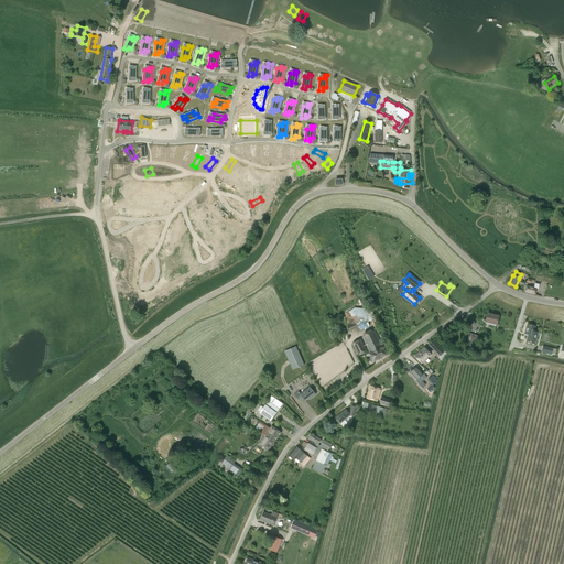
[(527,286),(525,292),(534,295),(537,289),(538,290),(539,284),(535,283),(534,288),(527,286)]
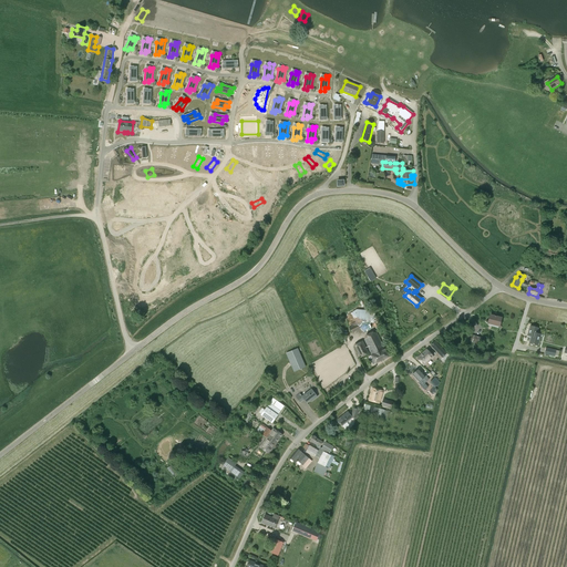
[(161,290),(154,292),(156,299),(158,298),(160,301),(164,300),(161,290)]
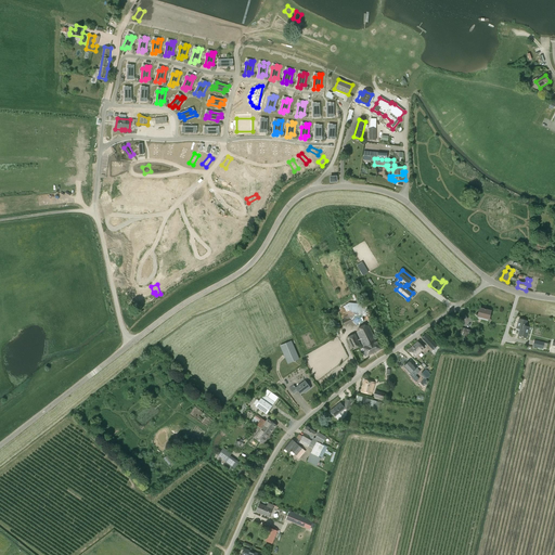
[(489,320),(491,311),(480,309),(478,317),(489,320)]
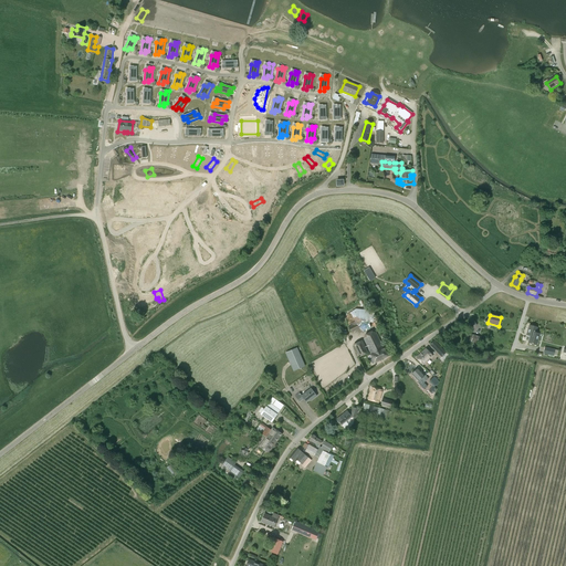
[(359,329),(356,324),(348,327),(352,333),(359,329)]
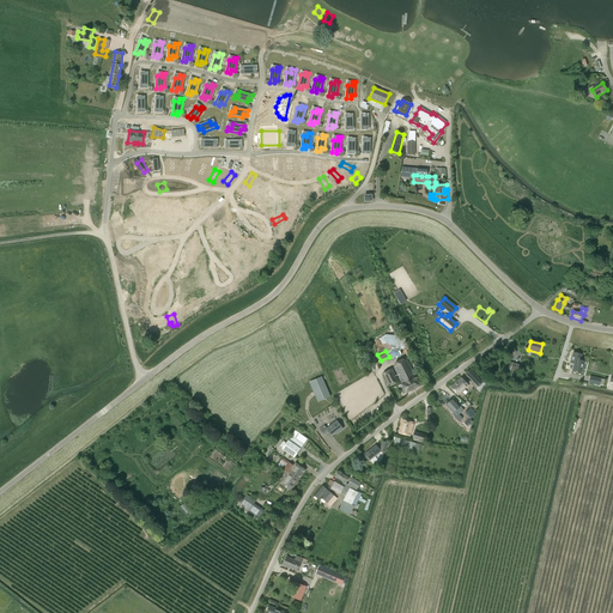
[(581,360),(582,354),(574,352),(571,363),(575,364),(572,371),(581,374),(584,362),(581,360)]
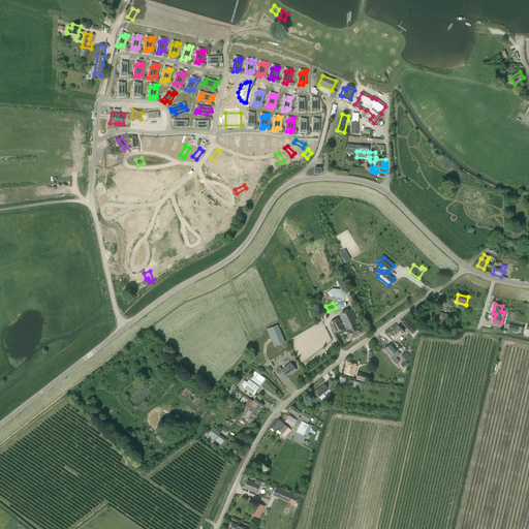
[(341,313),(340,317),(345,329),(347,333),(348,335),(346,336),(348,340),(350,339),(363,333),(359,327),(360,325),(352,311),(347,309),(341,313)]
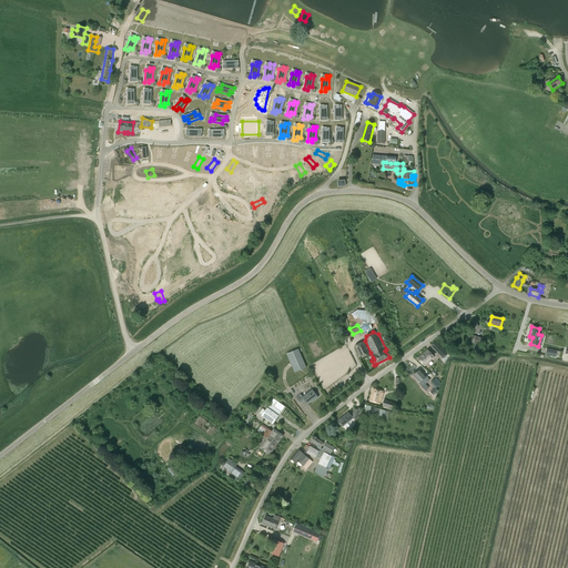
[(482,338),(473,336),(472,342),(475,344),(473,351),(478,352),(482,338)]
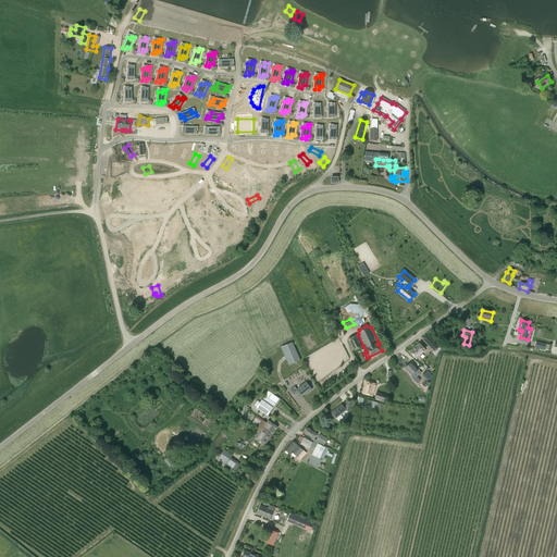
[(357,335),(348,339),(354,351),(362,347),(357,335)]
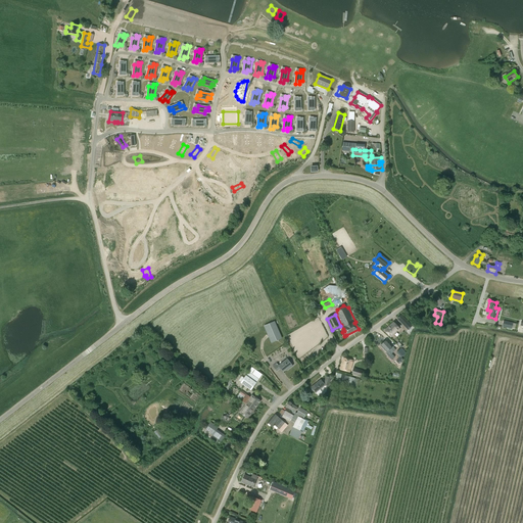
[(407,322),(401,316),(397,319),(403,325),(409,329),(412,327),(407,322)]
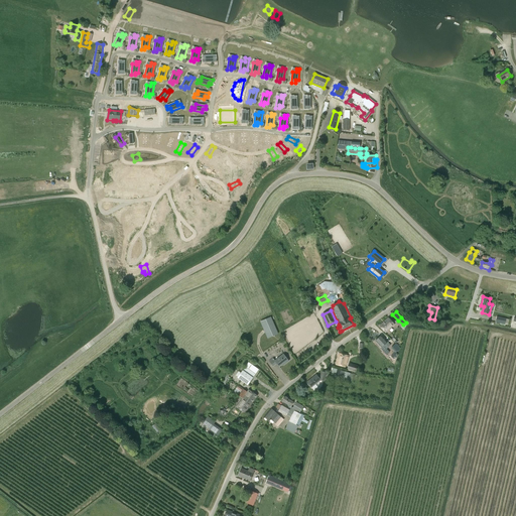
[(267,339),(278,334),(271,316),(260,321),(267,339)]
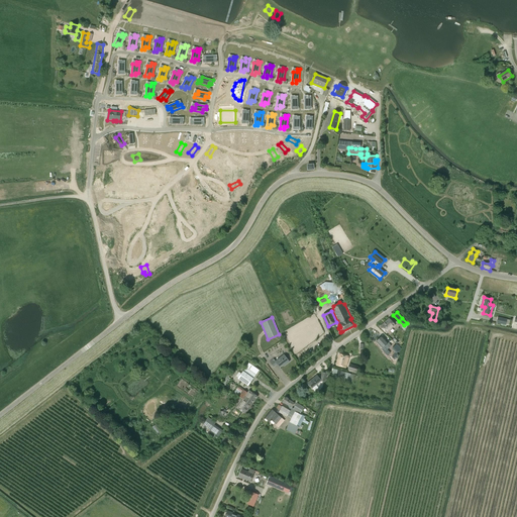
[(389,319),(380,327),(386,334),(395,326),(389,319)]
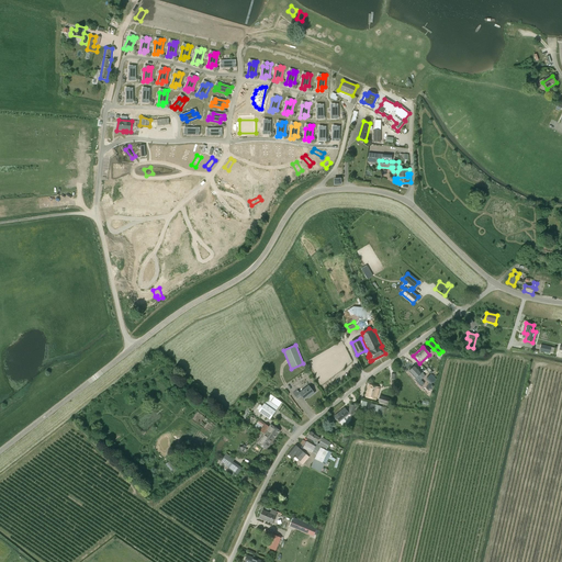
[(424,384),(422,381),(424,379),(425,377),(422,373),(415,366),(408,372),(415,379),(414,380),(420,388),(424,384)]
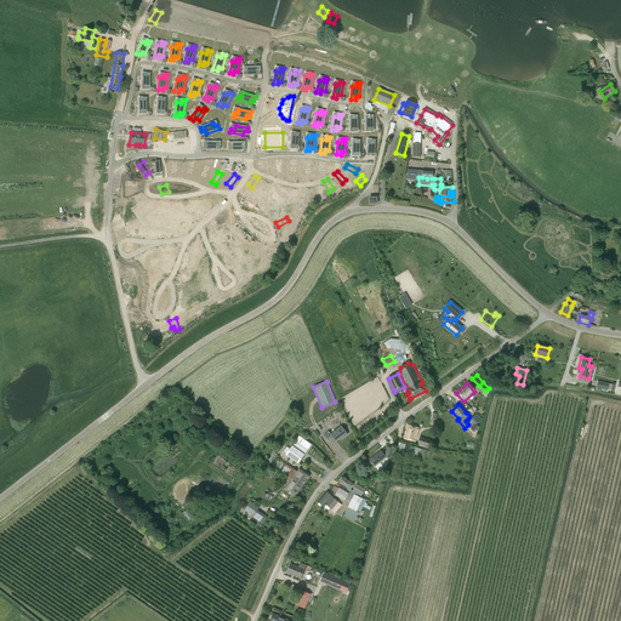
[(469,428),(473,432),(479,427),(477,425),(482,420),(476,414),(471,420),(476,423),(469,428)]
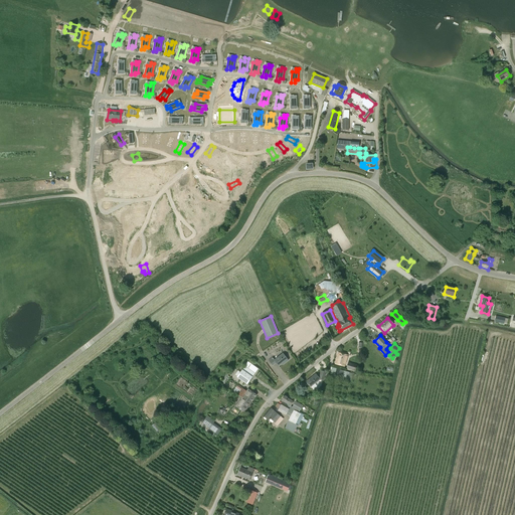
[(348,355),(338,353),(335,364),(345,367),(348,355)]
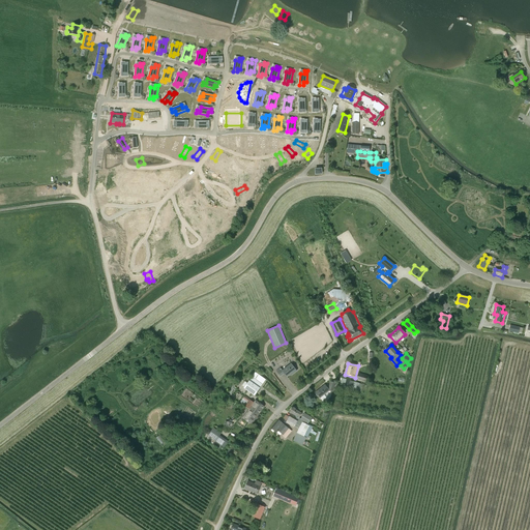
[(287,377),(292,373),(293,374),(296,372),(291,364),(282,371),(281,369),(276,372),(281,376),(284,374),(287,377)]
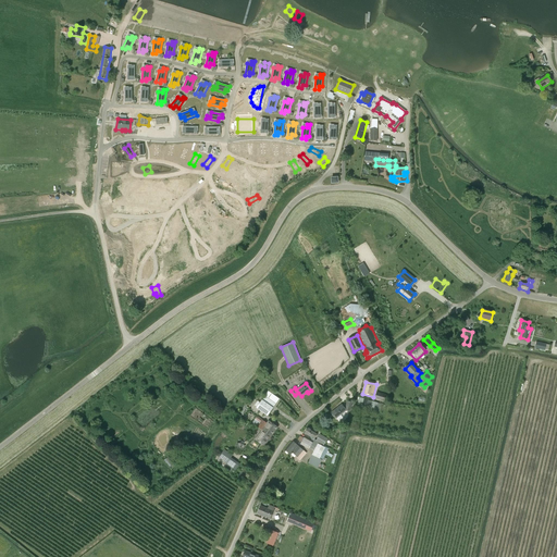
[(258,401),(255,406),(258,408),(257,408),(268,416),(272,409),(276,404),(272,400),(275,396),(268,392),(265,396),(262,401),(260,404),(258,401)]
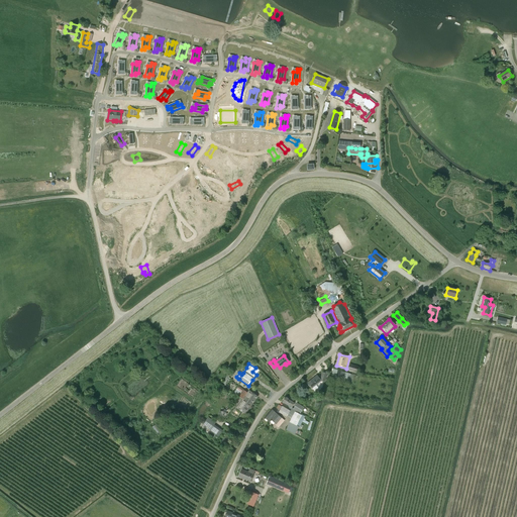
[(349,364),(348,371),(356,373),(358,367),(349,364)]
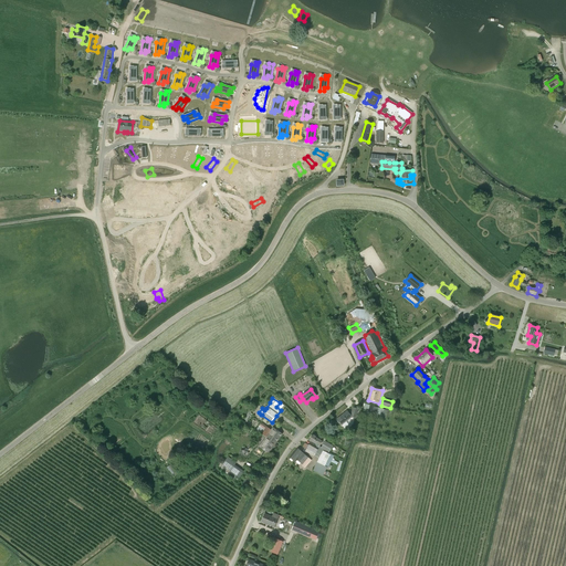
[(378,408),(370,406),(368,412),(376,416),(378,408)]
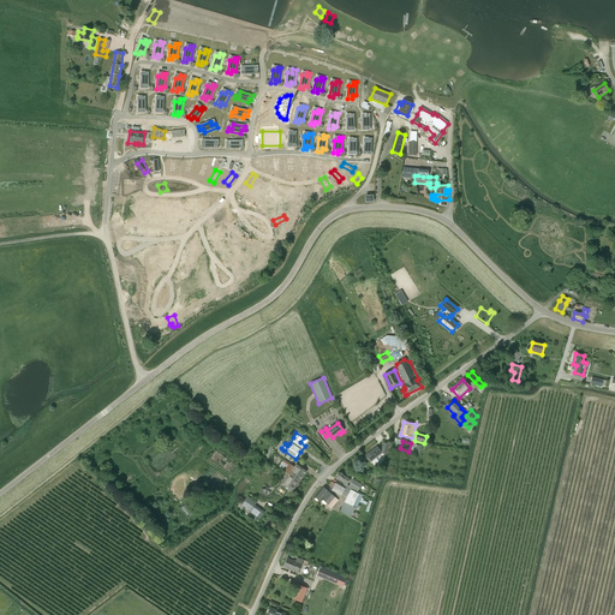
[(386,455),(389,445),(383,442),(381,452),(377,447),(365,455),(371,461),(381,454),(386,455)]
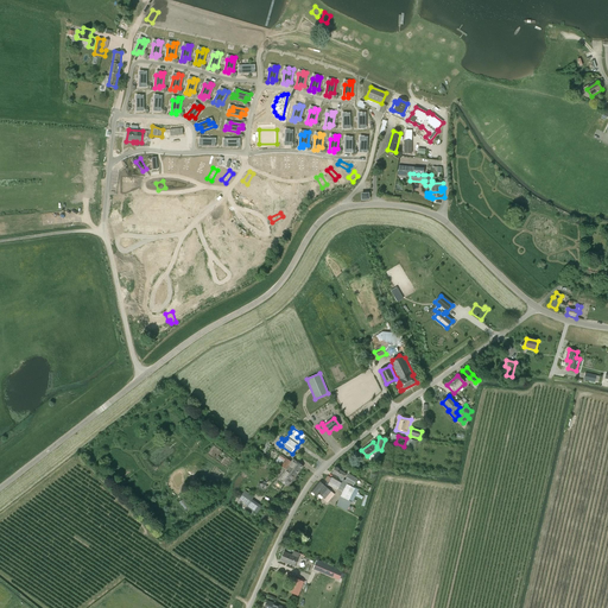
[(417,442),(406,438),(404,447),(415,449),(417,442)]
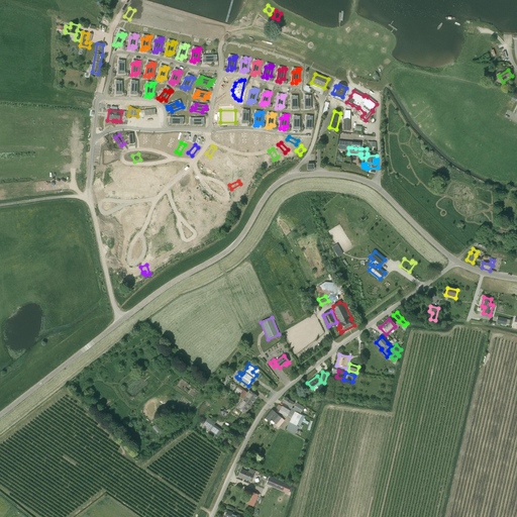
[(234,393),(242,400),(251,406),(257,397),(249,391),(247,393),(241,389),(239,387),(234,393)]
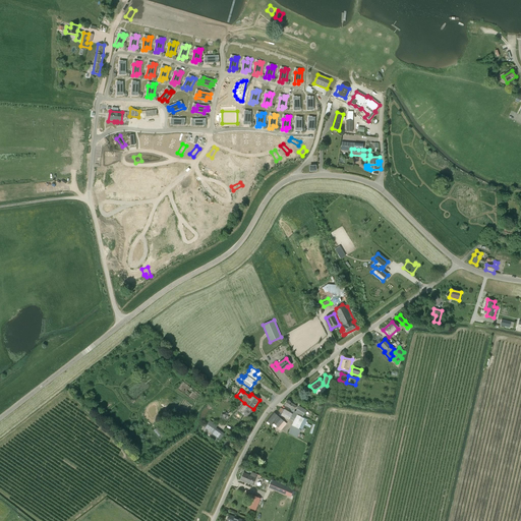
[(297,406),(288,400),(285,406),(292,410),(290,412),(302,417),(306,410),(299,406),(296,412),(294,411),(297,406)]
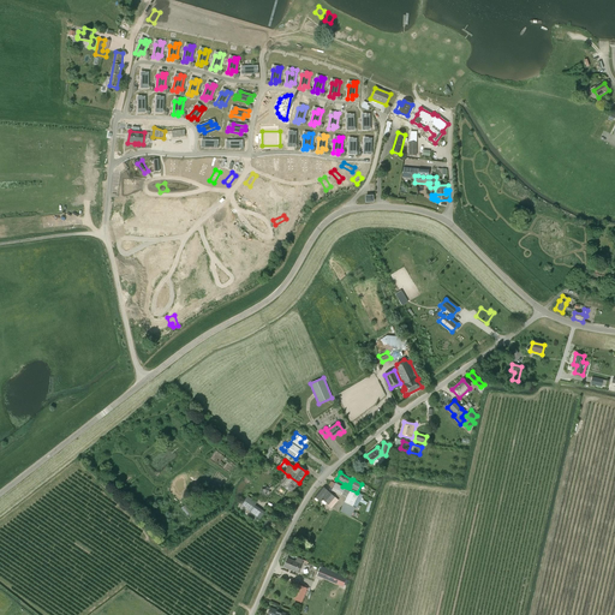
[(288,476),(282,485),(292,493),(299,483),(288,476)]
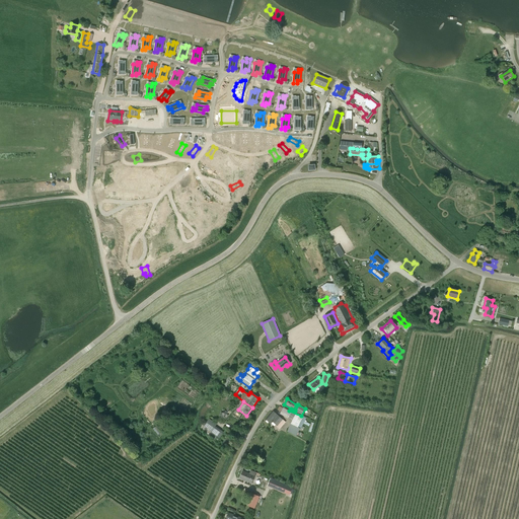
[(301,417),(289,411),(289,412),(283,409),(281,408),(279,406),(277,410),(281,413),(280,414),(288,419),(288,418),(292,421),(291,424),(300,429),(303,424),(309,427),(310,424),(307,423),(308,422),(305,420),(306,419),(303,417),(301,417)]
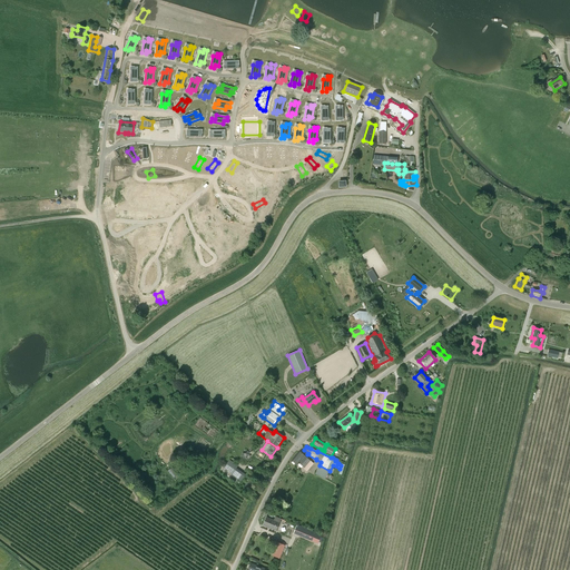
[(307,472),(307,471),(313,464),(305,457),(300,452),(292,461),(296,465),(298,463),(304,468),(303,469),(307,472)]
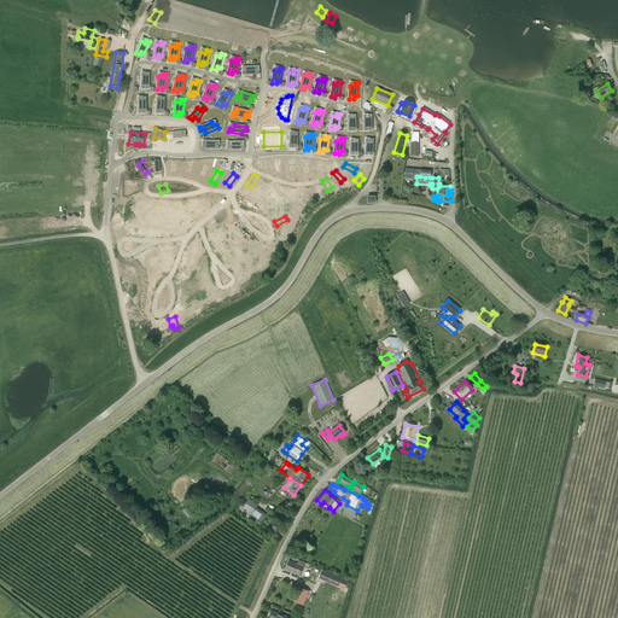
[(252,514),(258,506),(249,499),(243,507),(252,514)]
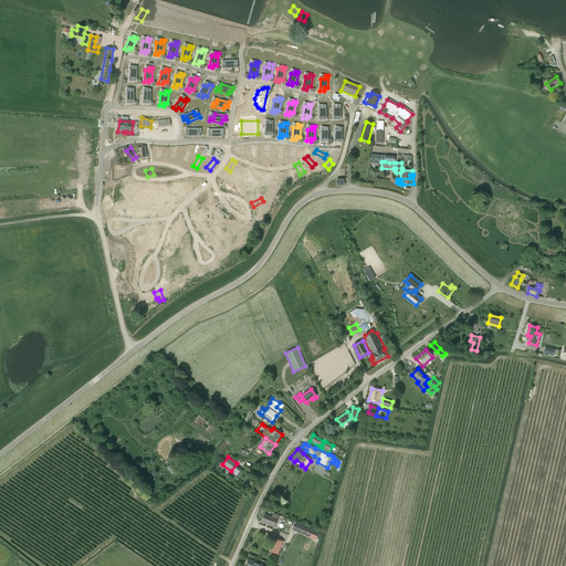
[(261,523),(273,528),(278,520),(280,515),(273,513),(272,516),(265,514),(261,523)]
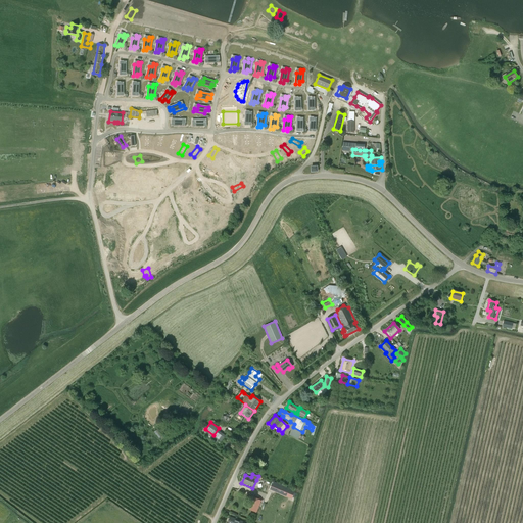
[(295,491),(273,481),(269,489),(292,500),(295,491)]
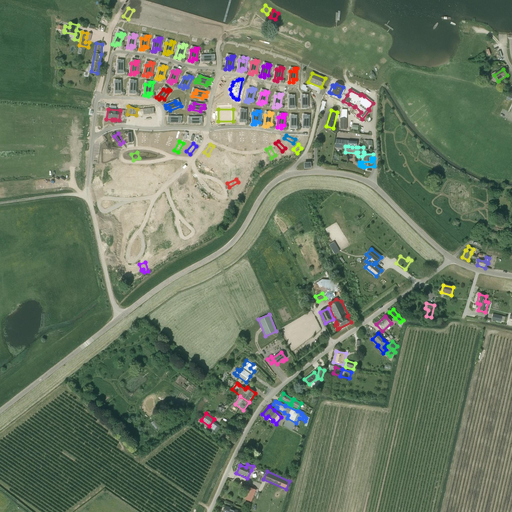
[(258,496),(260,492),(248,487),(248,488),(246,487),(244,492),(246,493),(243,498),(254,503),(258,495),(258,496)]
